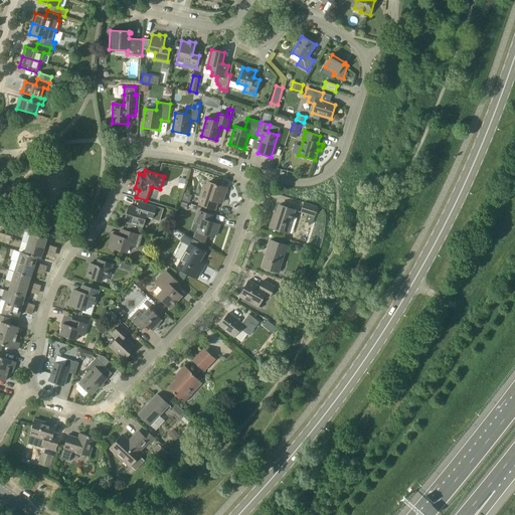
[(226,188),(216,185),(208,182),(206,190),(204,190),(199,204),(215,209),(217,201),(221,203),(226,188)]
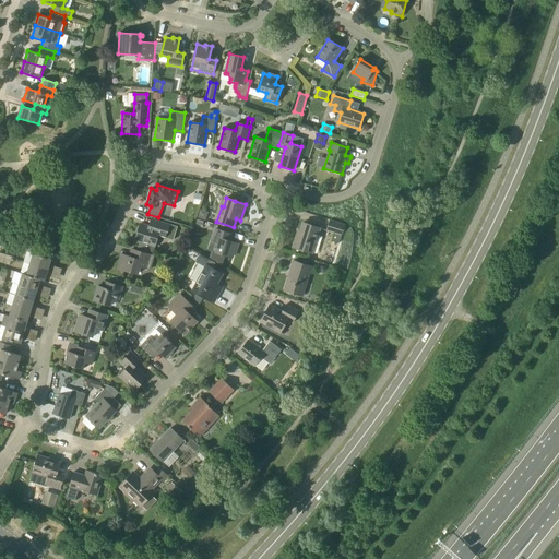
[(135,240),(140,241),(138,248),(153,252),(158,236),(174,240),(178,227),(170,224),(151,218),(149,226),(140,224),(135,240)]
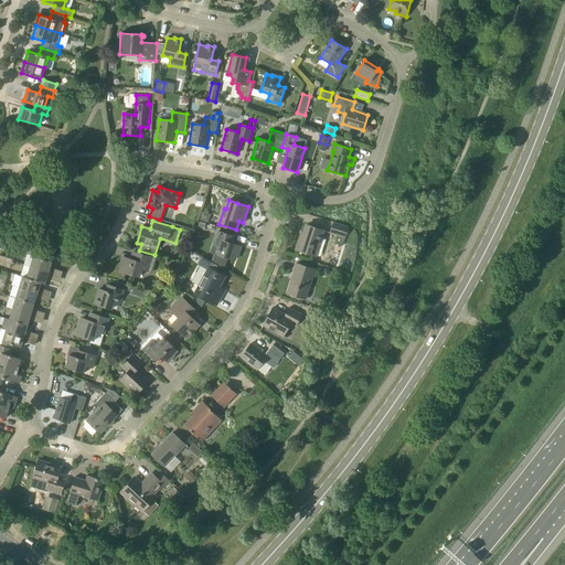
[(342,246),(344,238),(349,227),(339,224),(333,222),(330,233),(338,236),(334,244),(342,246)]
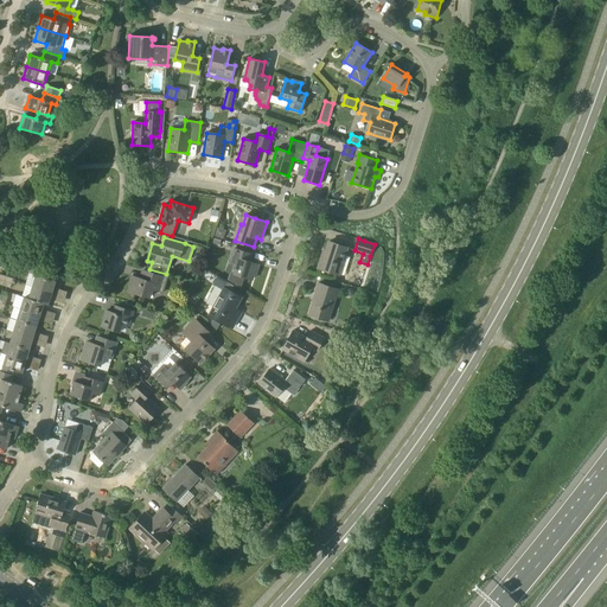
[(324,250),(321,257),(318,268),(338,275),(347,248),(330,242),(326,251),(324,250)]
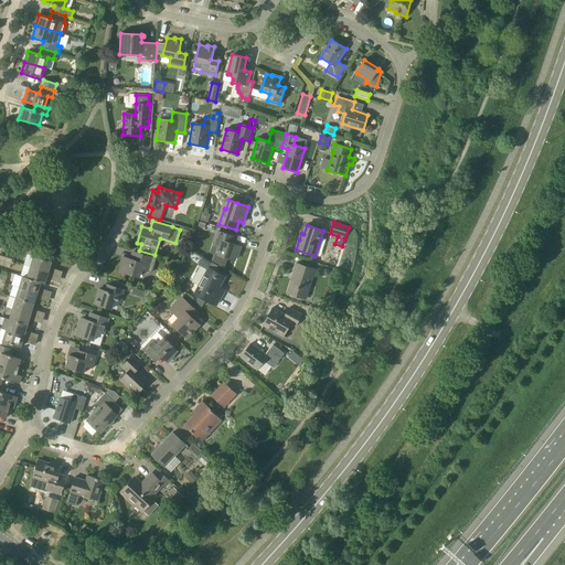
[(241,246),(233,244),(230,243),(232,236),(235,237),(235,236),(219,232),(214,244),(221,246),(217,255),(234,260),(236,255),(237,255),(241,246)]
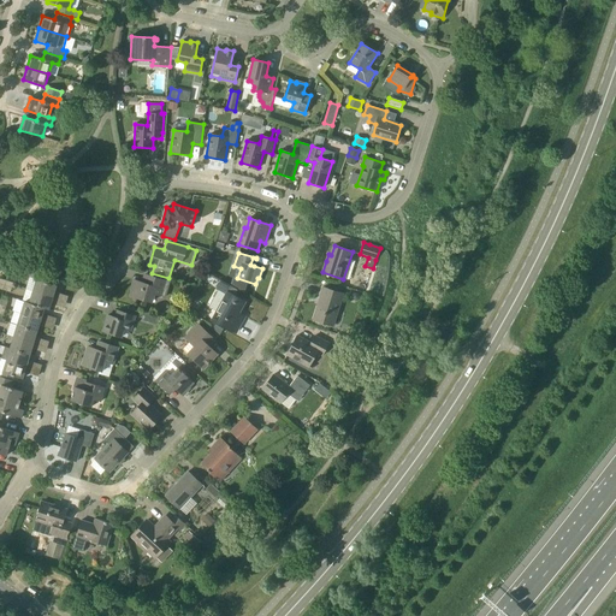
[(154,294),(161,296),(166,297),(171,282),(144,274),(142,283),(134,280),(131,289),(132,289),(131,296),(152,302),(154,294)]
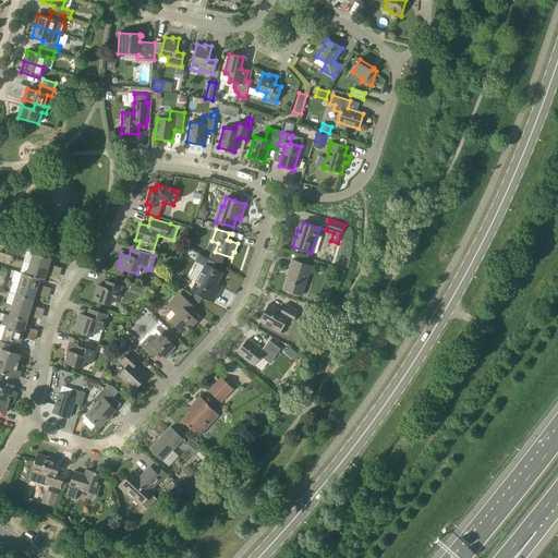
[(29,264),(48,269),(51,258),(33,253),(29,264)]
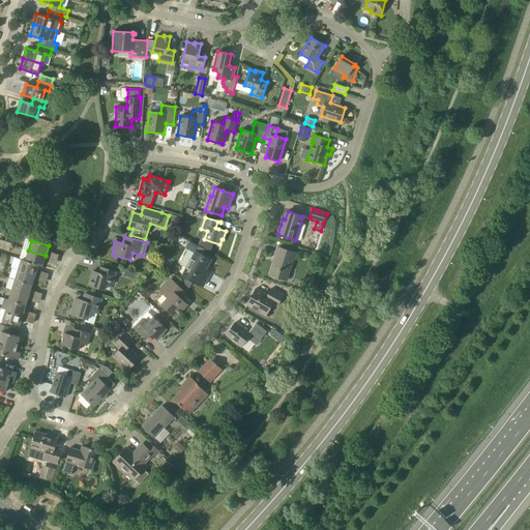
[(210,260),(202,255),(204,249),(189,241),(186,248),(195,253),(186,269),(192,272),(188,277),(203,286),(206,280),(199,275),(202,268),(205,270),(210,260)]
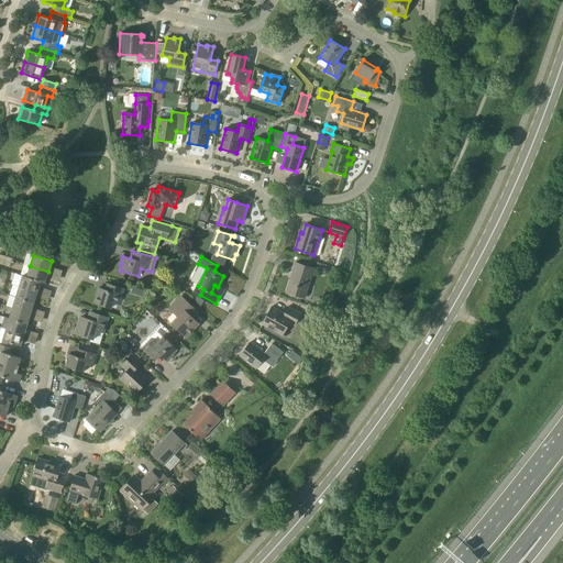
[(286,293),(305,298),(315,268),(296,263),(286,293)]
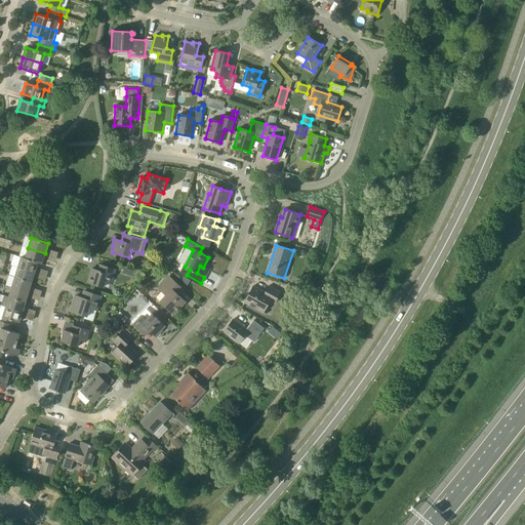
[(42,264),(45,253),(28,248),(25,257),(42,264)]
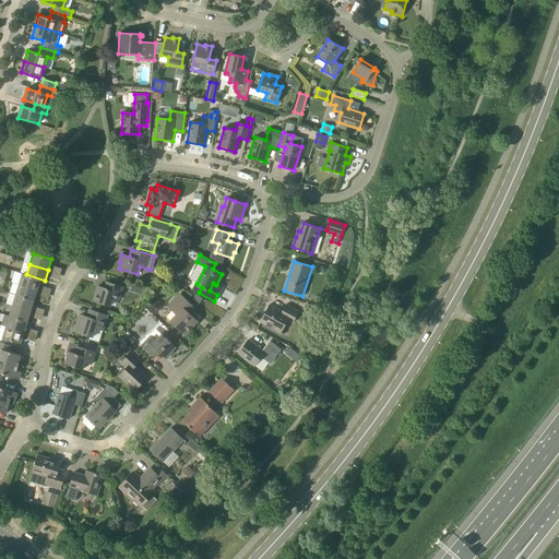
[(45,281),(26,274),(23,273),(20,281),(20,284),(37,289),(40,280),(45,281)]
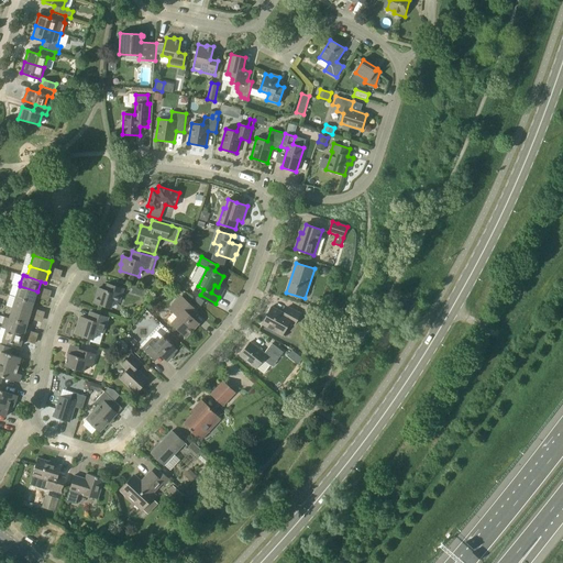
[(123,289),(110,285),(108,284),(106,290),(98,288),(94,302),(111,308),(113,300),(120,302),(123,289)]
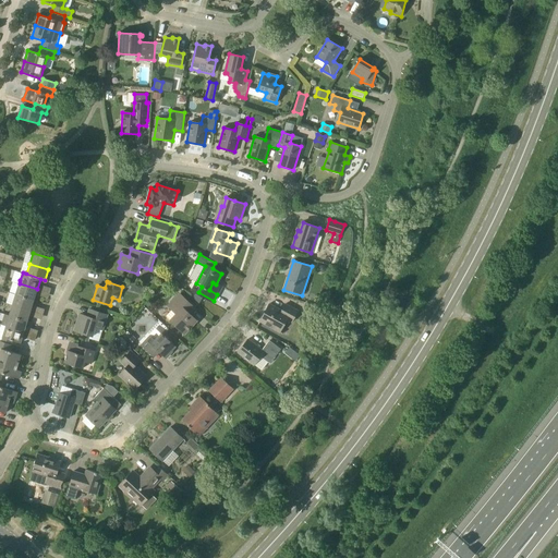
[(145,286),(132,282),(130,291),(143,294),(145,286)]
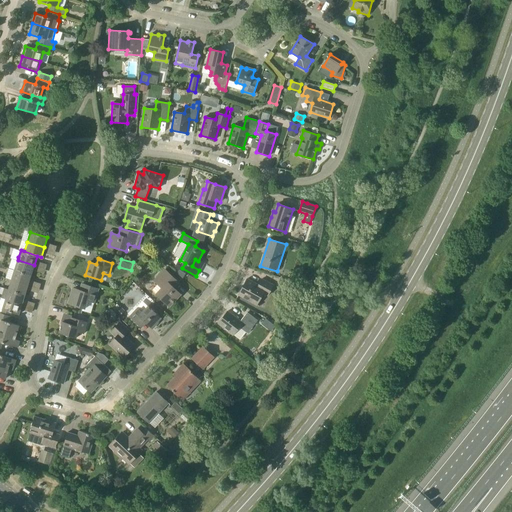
[(31,275),(34,265),(18,260),(15,270),(31,275)]
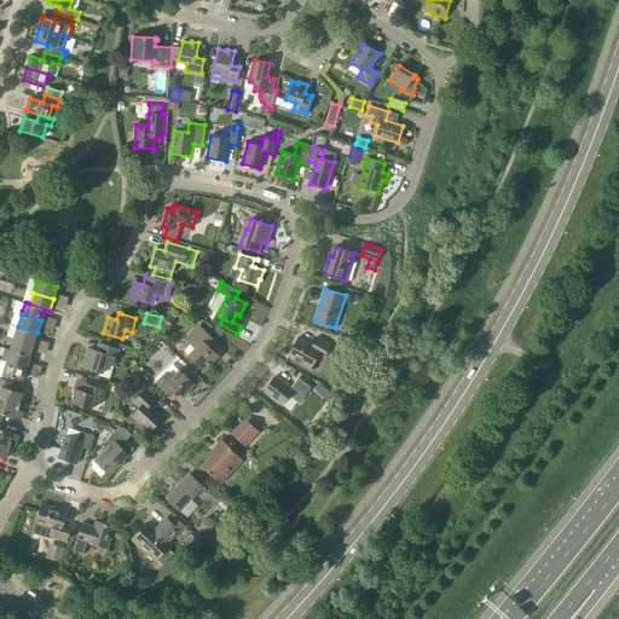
[(38,333),(18,327),(13,339),(34,345),(38,333)]
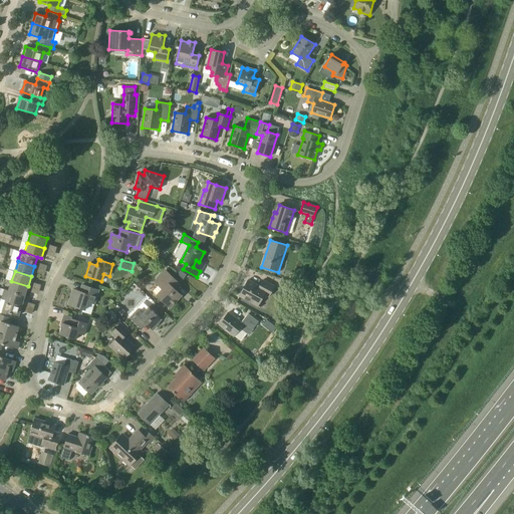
[(163,289),(158,295),(170,307),(181,295),(173,287),(178,282),(166,271),(158,279),(163,283),(160,286),(163,289)]
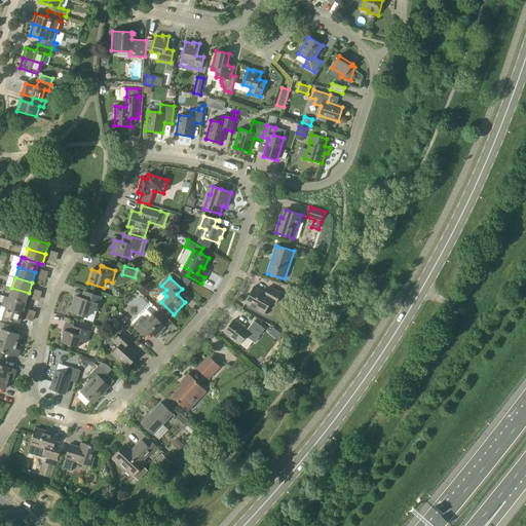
[(254,287),(245,303),(262,312),(266,305),(268,306),(270,301),(275,304),(282,293),(269,287),(266,293),(254,287)]
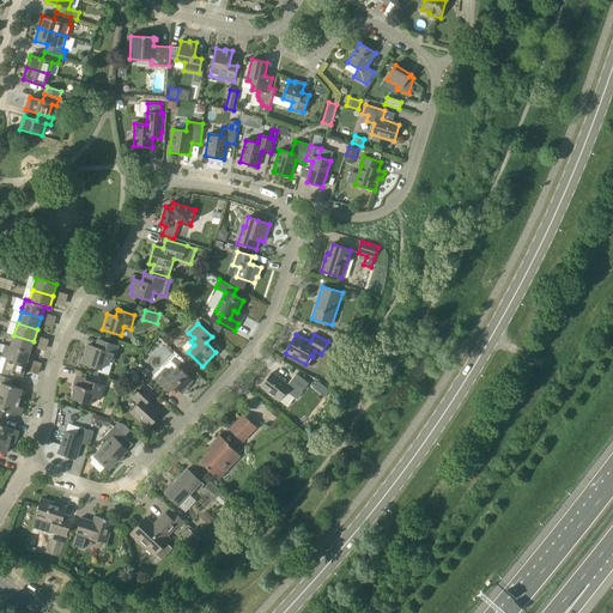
[(344,349),(347,340),(338,334),(333,343),(344,349)]
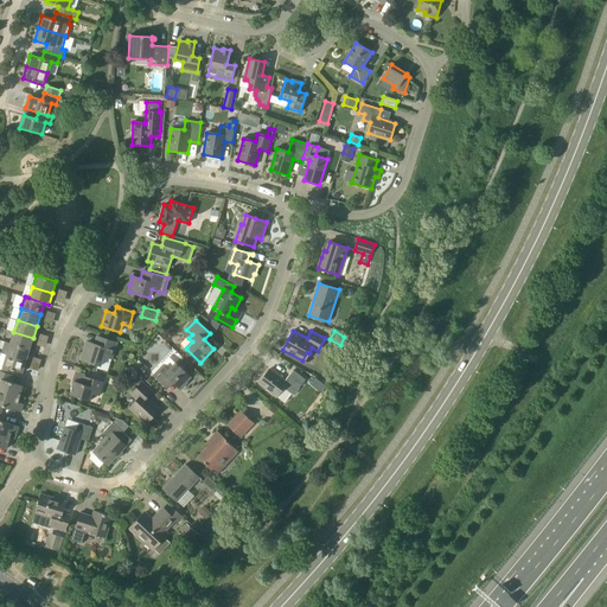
[(30,350),(33,338),(13,332),(11,343),(10,344),(30,350)]
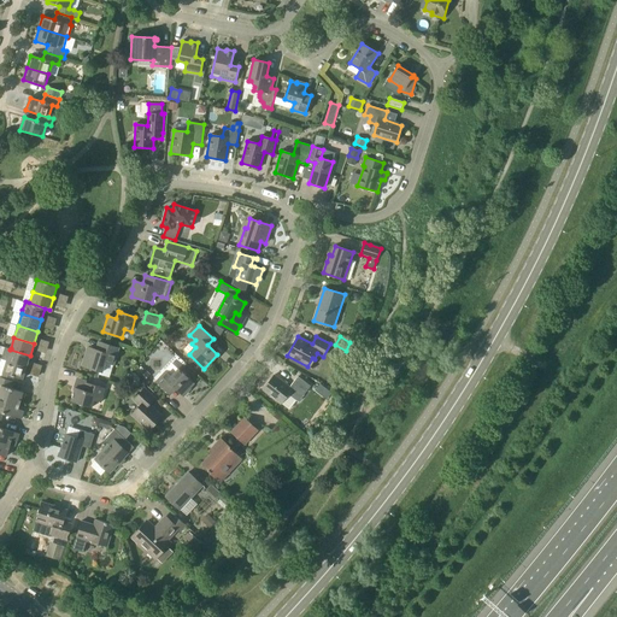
[(103,372),(105,363),(113,365),(119,348),(99,341),(97,350),(88,347),(82,365),(103,372)]
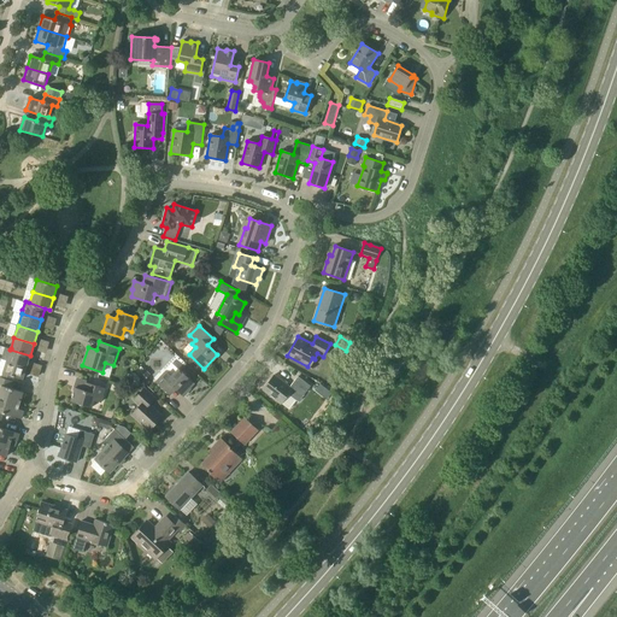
[(10,350),(11,348),(0,345),(0,358),(1,359),(27,368),(30,356),(10,350)]
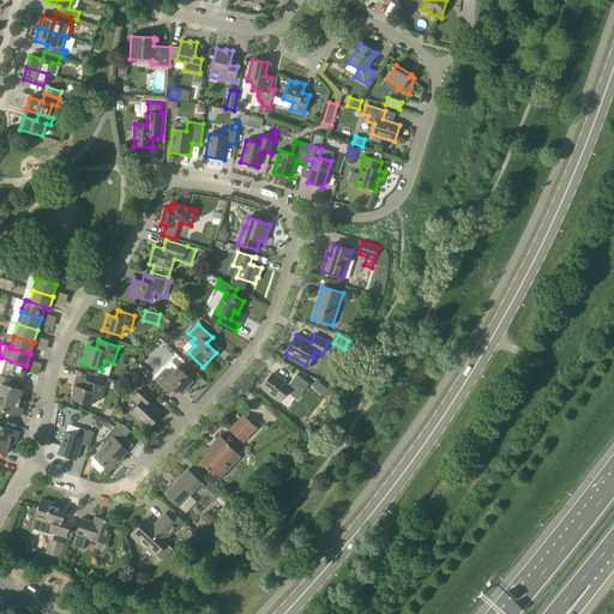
[(23,377),(26,366),(1,357),(0,361),(0,374),(13,379),(14,374),(23,377)]
